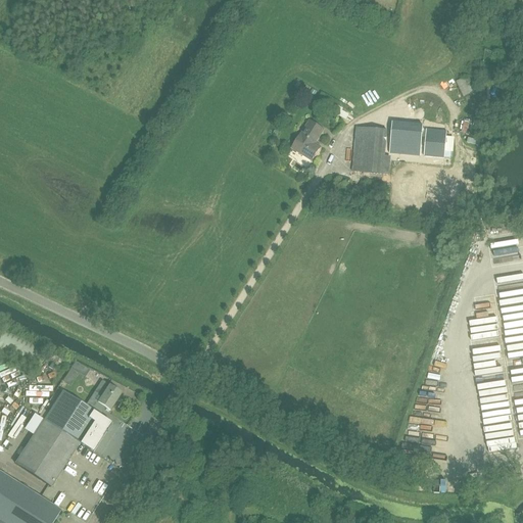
[(456,81),(463,96),(473,91),(469,82),(471,81),(468,76),(456,81)]
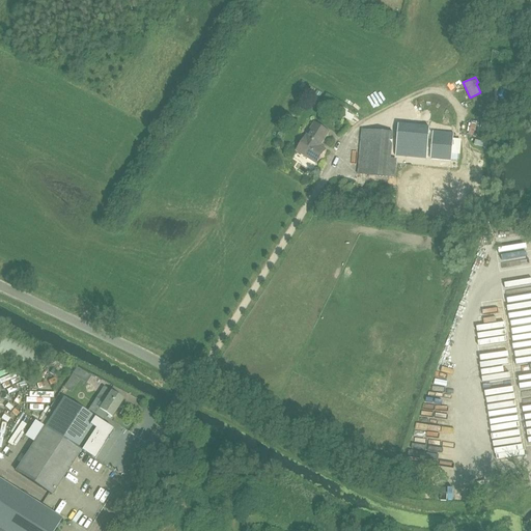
[(319,145),(329,131),(314,122),(305,136),(296,150),(316,163),(326,148),(319,145)]
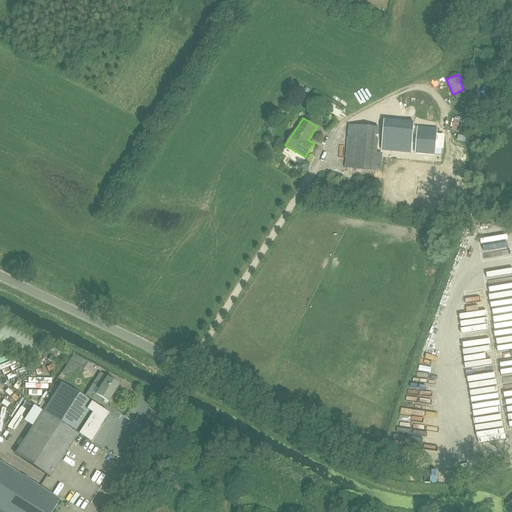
[(384,120),(382,150),(412,153),(414,123),(384,120)]
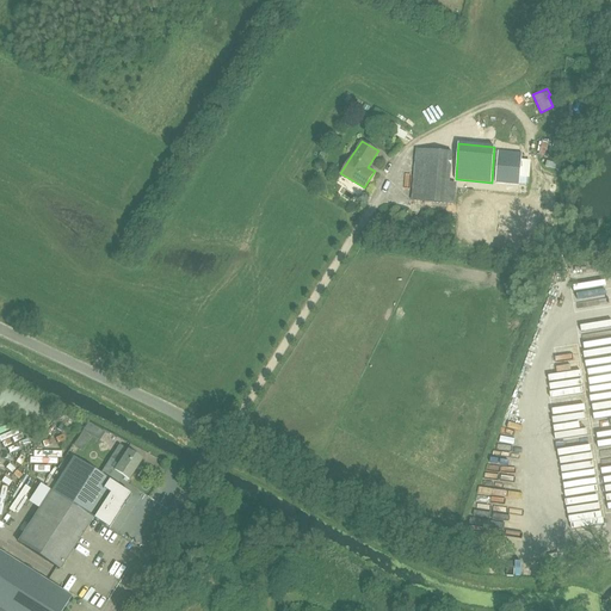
[(417,148),(412,199),(455,204),(456,187),(449,187),(449,178),(451,152),(417,148)]
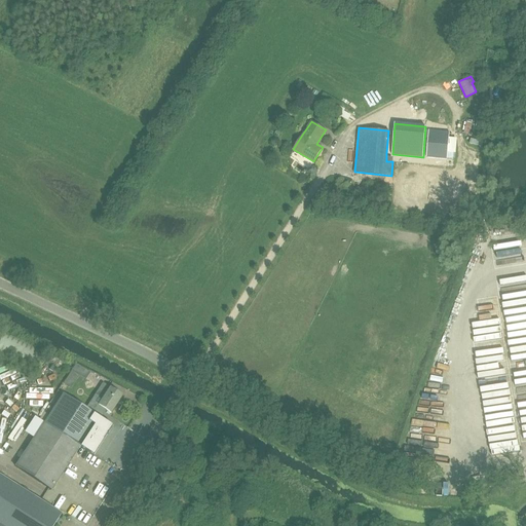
[(428,130),(426,157),(447,159),(447,158),(449,138),(449,133),(428,130)]
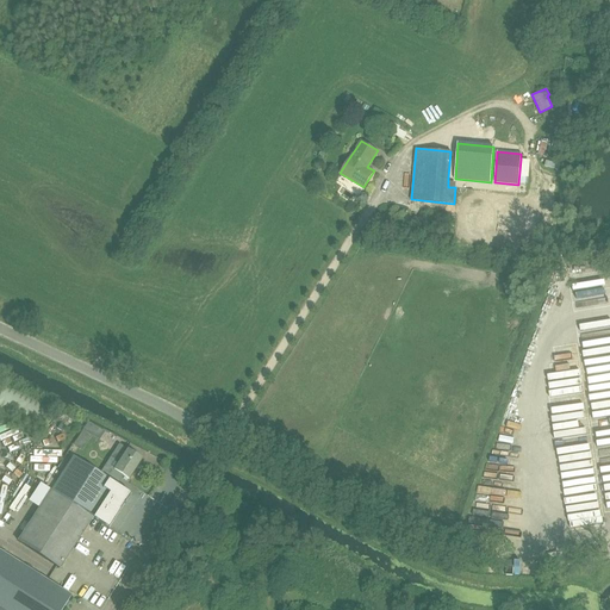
[(104,433),(87,424),(82,431),(98,441),(104,433)]
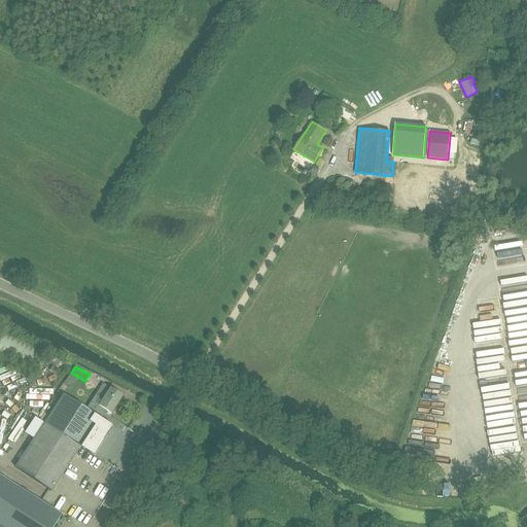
[(63,395),(43,424),(78,447),(93,456),(111,427),(99,419),(105,410),(110,414),(121,396),(102,383),(94,396),(84,410),(63,395)]
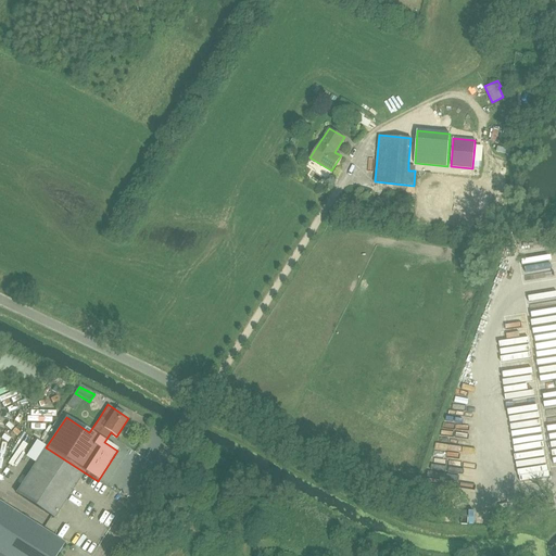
[(16,493),(53,517),(83,471),(46,447),(16,493)]
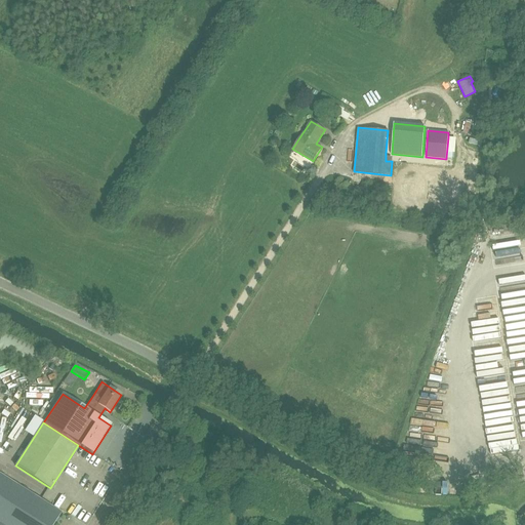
[(502,488),(512,485),(508,471),(498,474),(502,488)]
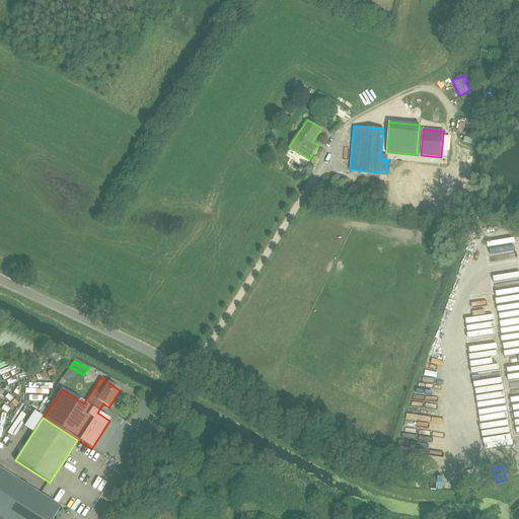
[(0,468),(0,516),(4,518),(52,518),(60,507),(0,468)]
